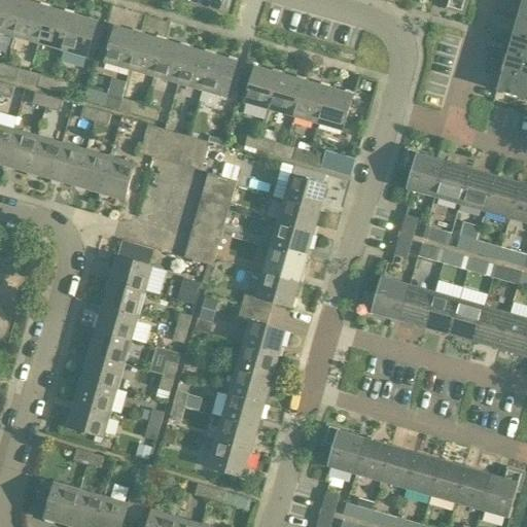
[(0,0),(0,33),(13,37),(24,1),(19,0),(0,0)]
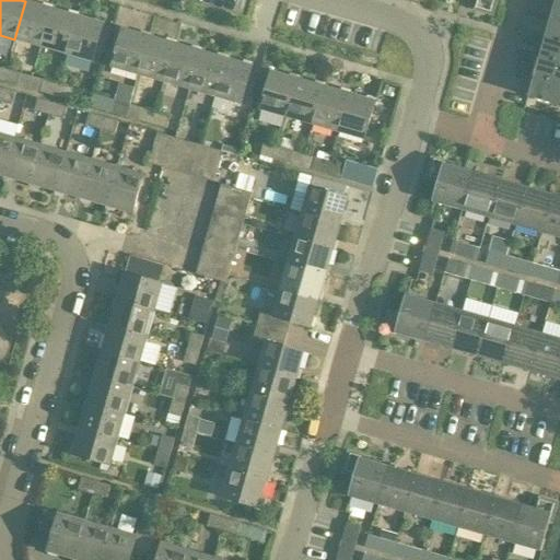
[(476,0),(474,9),(492,13),(496,0),(476,0)]
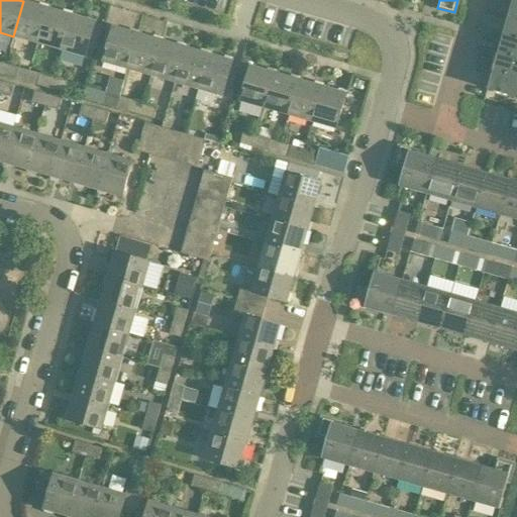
[(512,0),(507,17),(516,19),(516,1),(513,0),(512,0)]
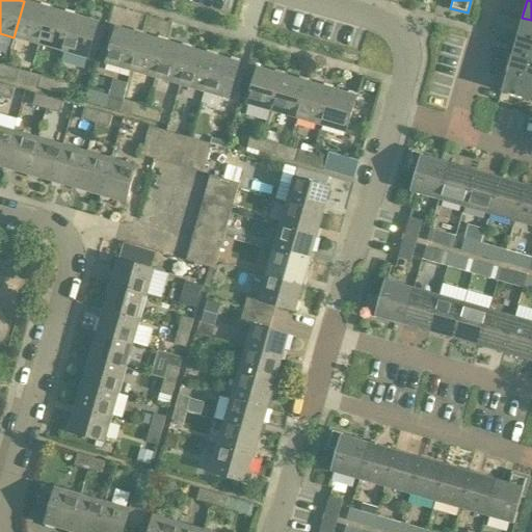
[(24,1),(14,37),(38,45),(49,8),(24,1)]
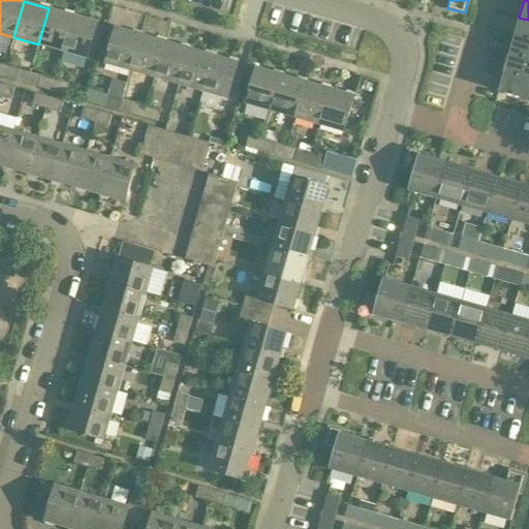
[(49,8),(38,44),(62,51),(72,16),(49,8)]
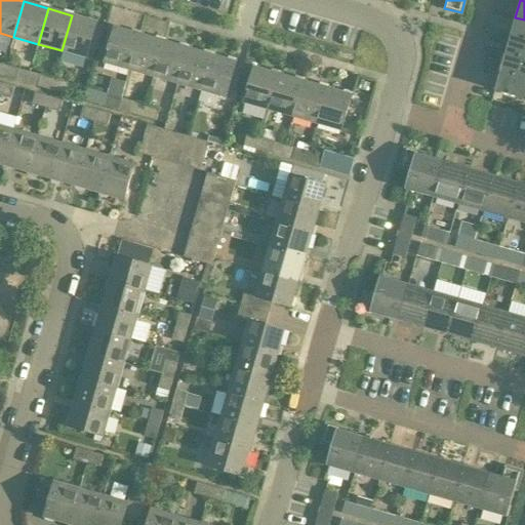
[(72,15),(62,50),(86,57),(96,23),(72,15)]
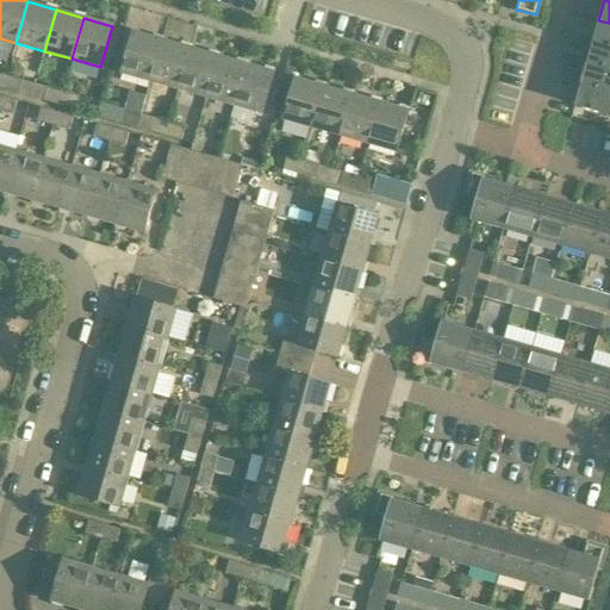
[(592,42),(609,45),(609,23),(598,20),(592,42)]
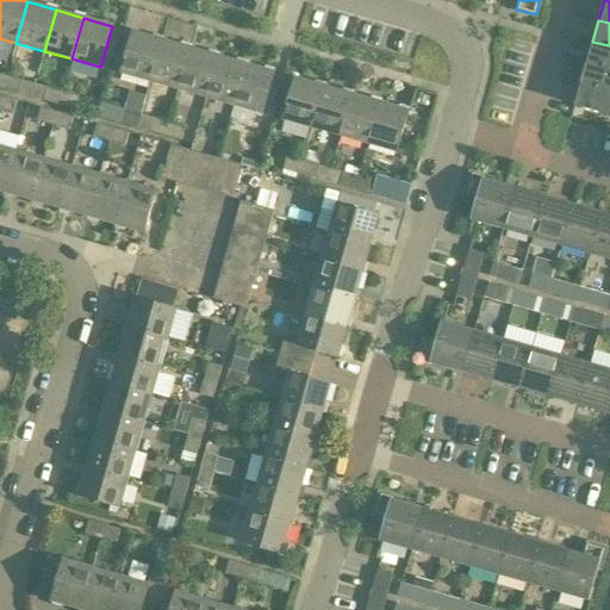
[(149,81),(162,39),(134,31),(120,73),(149,81)]
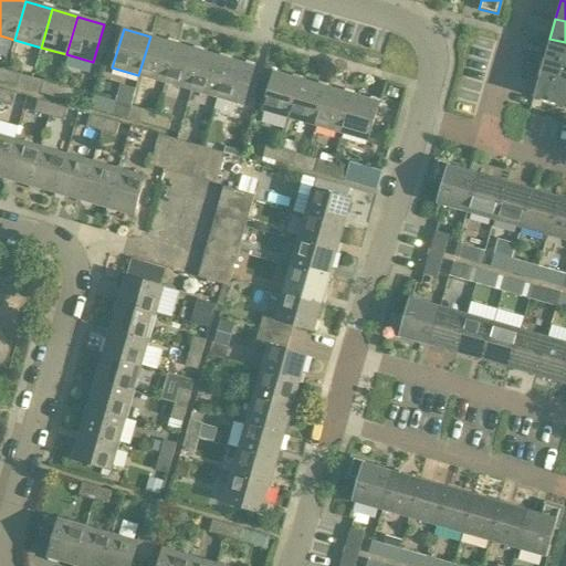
[(150,37),(138,75),(165,83),(176,44),(150,37)]
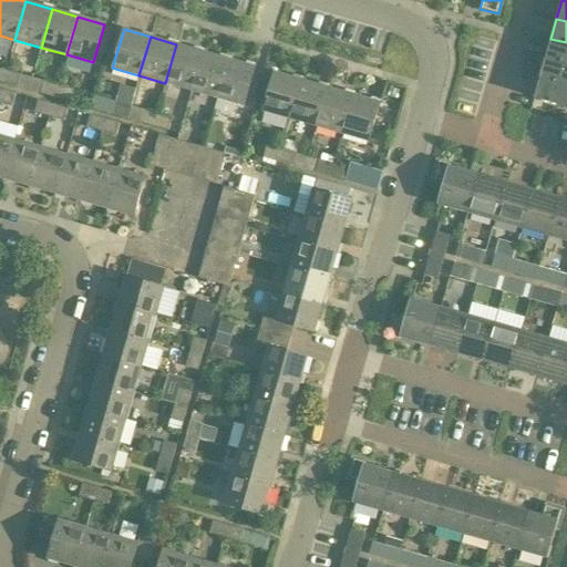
[(545,59),(566,64),(566,42),(550,39),(545,59)]
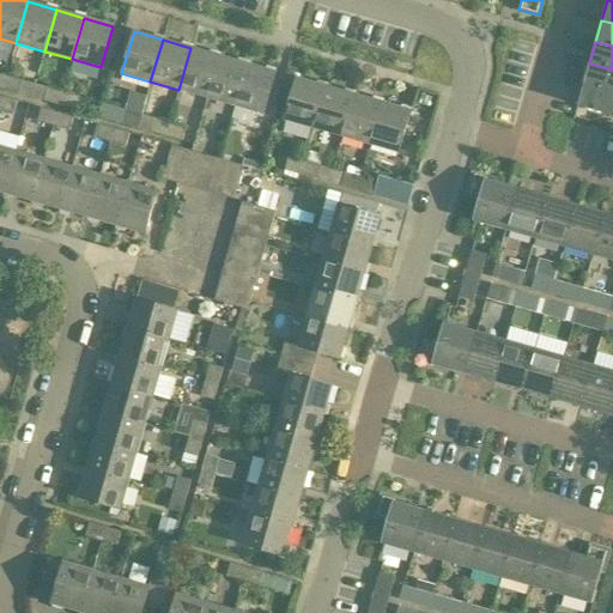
[(190,48),(178,90),(207,97),(219,55),(190,48)]
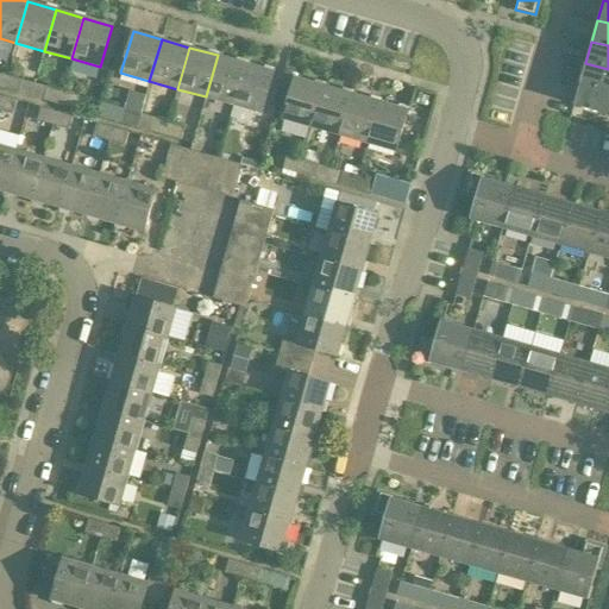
[(218,55),(206,96),(233,105),(245,63),(218,55)]
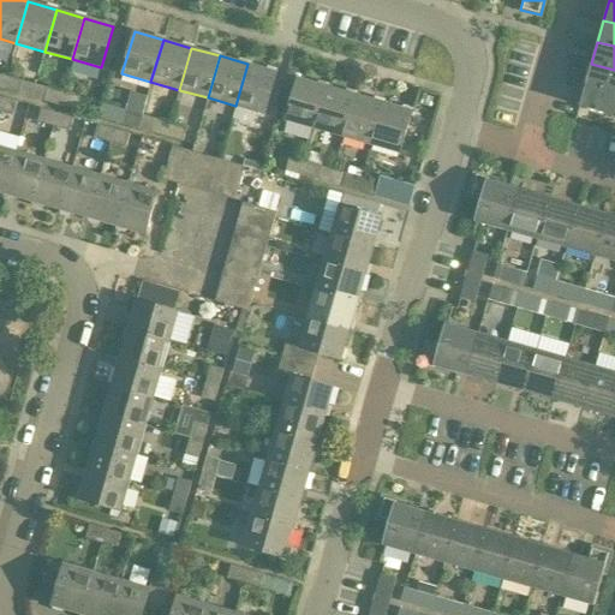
[(248,64),(236,106),(264,114),(278,72),(248,64)]
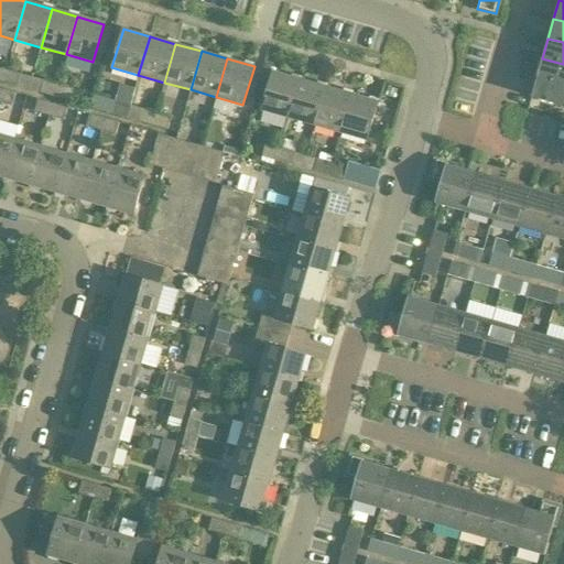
[(537,77),(563,84),(563,64),(542,58),(537,77)]
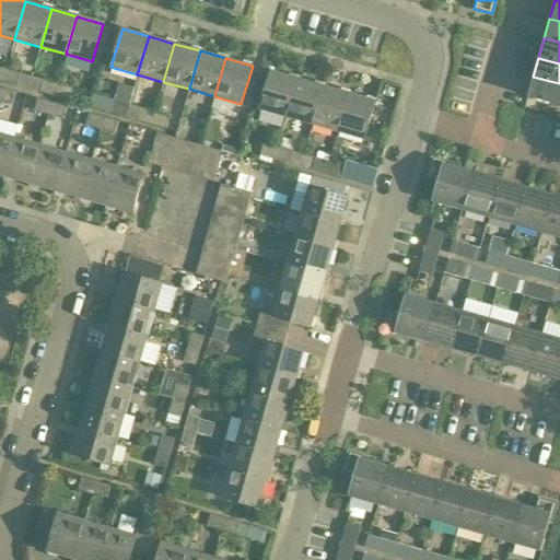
[(18,85),(21,73),(6,69),(2,82),(18,85)]
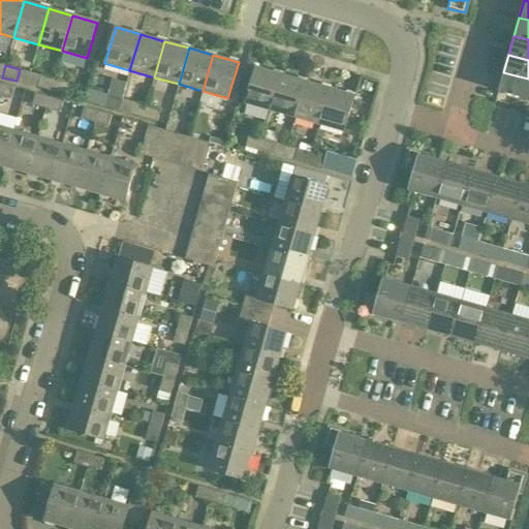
[(271,110),(281,74),(256,67),(246,103),(271,111),(271,110)]
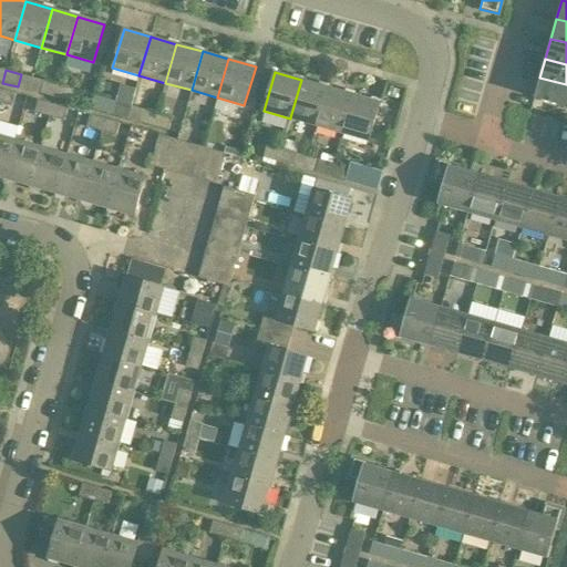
[(566,84),(539,78),(534,99),(566,107),(566,84)]
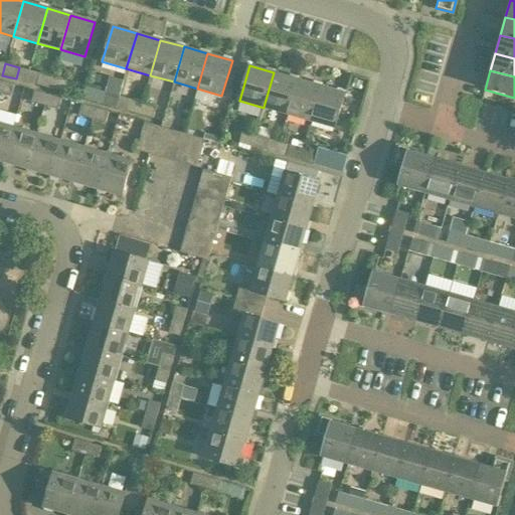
[(274,72),(264,107),(264,108),(288,115),(288,114),(298,79),(274,72)]
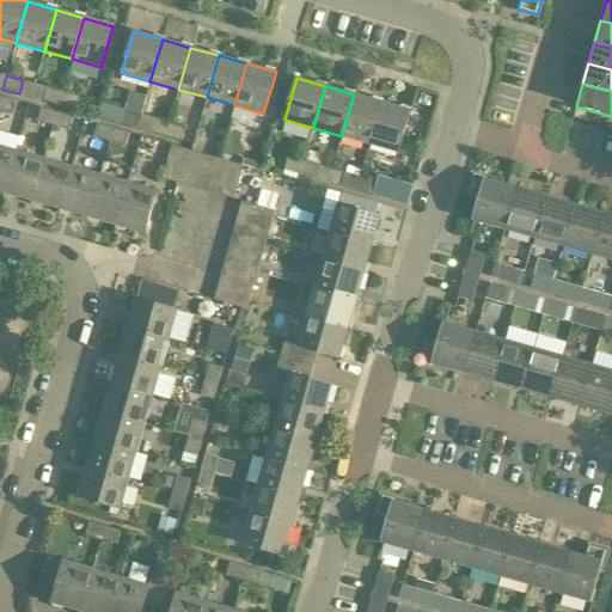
[(46,87),(42,101),(59,105),(62,92),(46,87)]
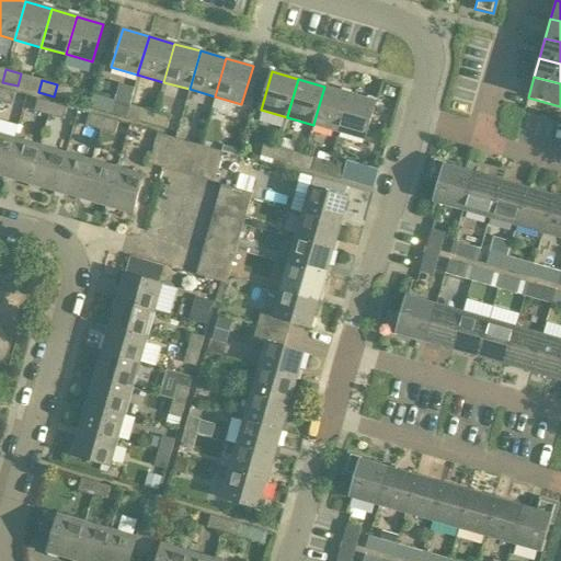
[(68,101),(71,89),(57,84),(54,96),(68,101)]
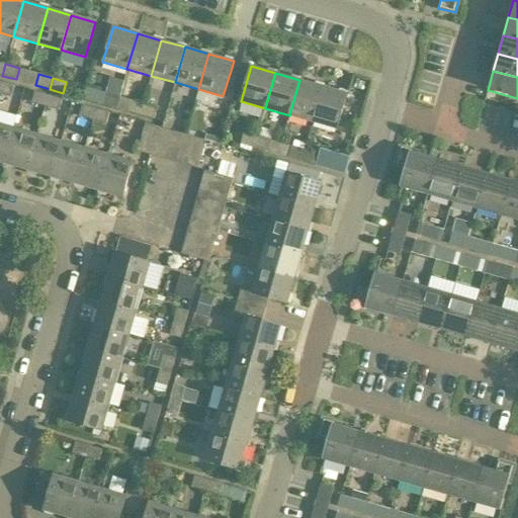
[(299,80),(289,114),(289,115),(313,121),(323,86),(299,80)]
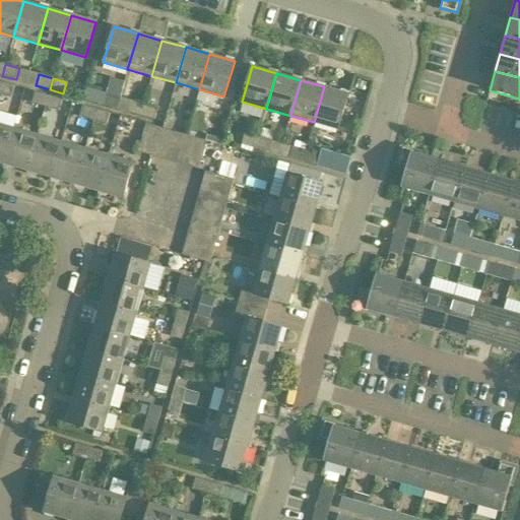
[(0,93),(10,96),(14,85),(1,81),(0,83),(0,93)]
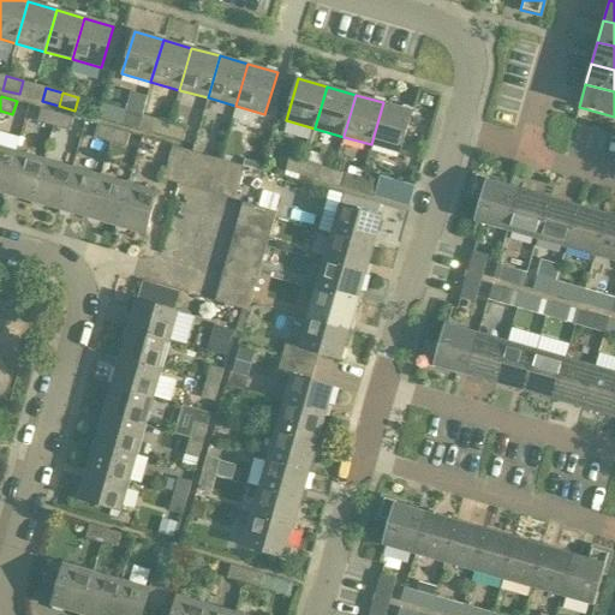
[(434,99),(422,96),(419,105),(431,107),(434,99)]
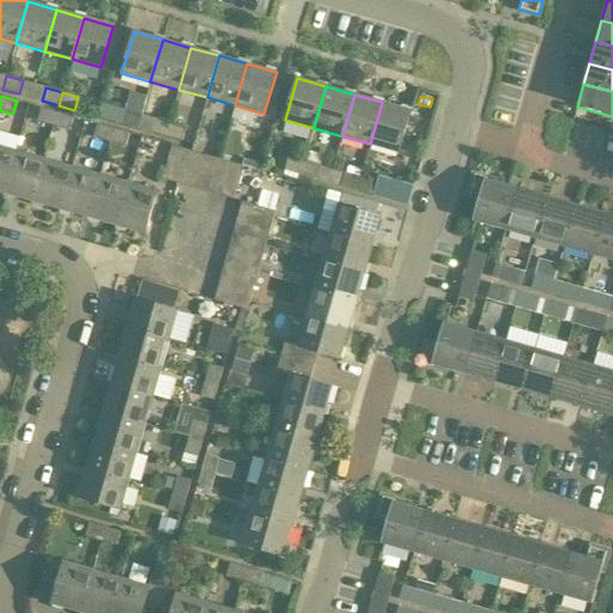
[(382,102),(370,144),(399,152),(411,110),(382,102)]
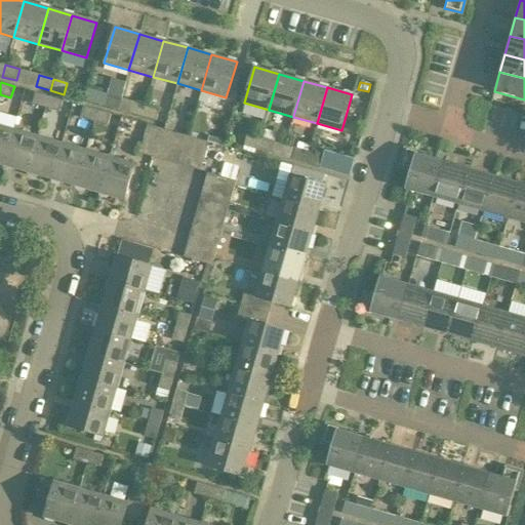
[(35,91),(31,104),(45,108),(49,95),(35,91)]
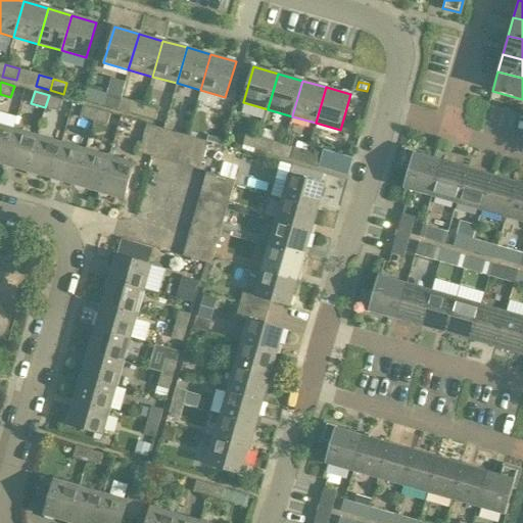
[(117,109),(121,97),(106,94),(103,105),(117,109)]
